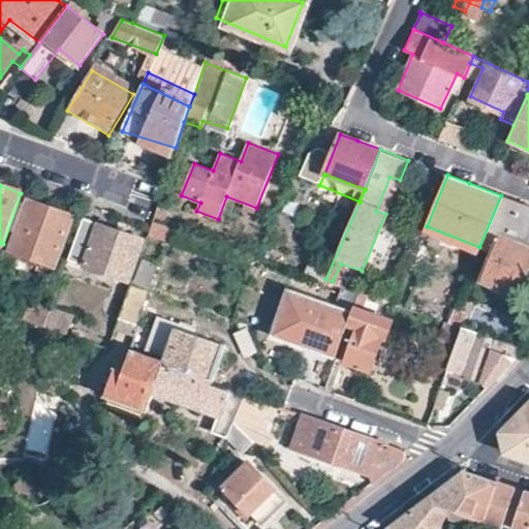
[(528,206),(502,196),(488,229),(501,236),(484,281),(522,297),(528,278),(528,245),(526,244),(528,235),(528,206)]
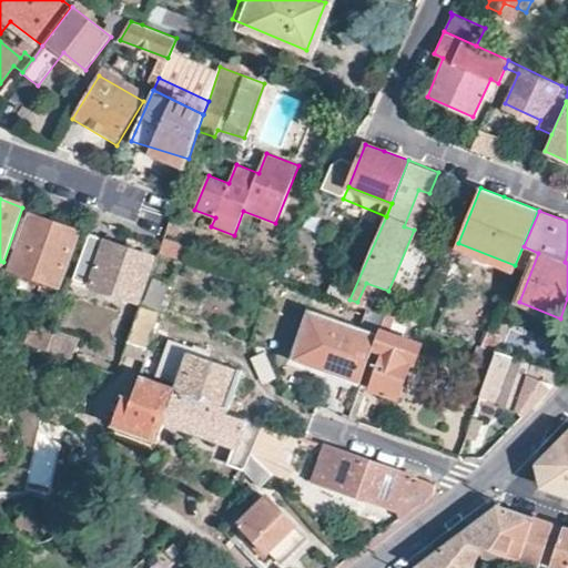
[(79,231),(32,215),(13,269),(60,285),(79,231)]
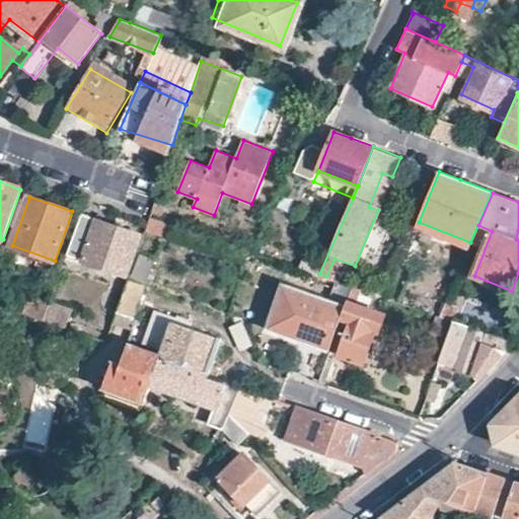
[(138,233),(80,213),(66,253),(124,274),(138,233)]
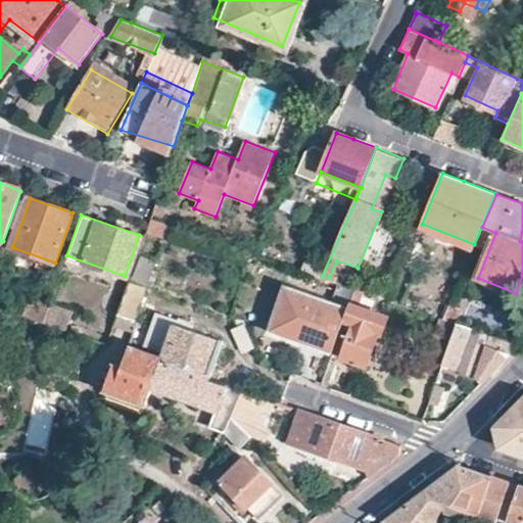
[(173,224),(149,216),(147,222),(144,231),(168,239),(173,224)]
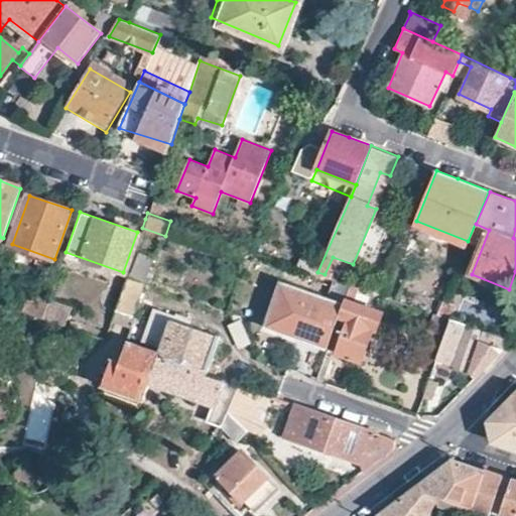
[(131,274),(145,280),(154,259),(141,253),(131,274)]
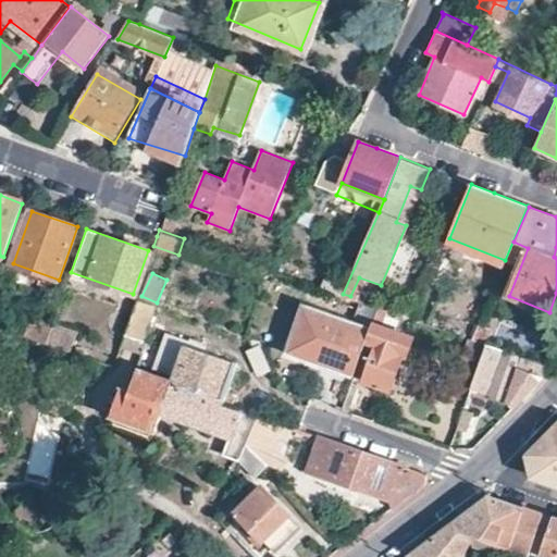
[(152,302),(136,297),(121,343),(137,348),(152,302)]
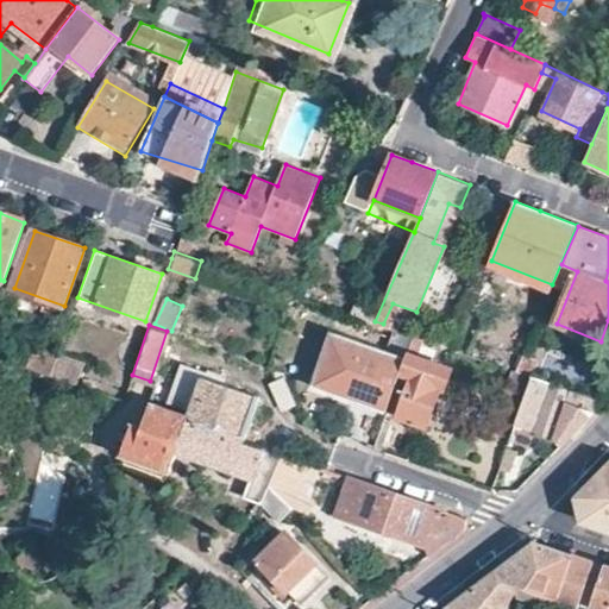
[(403,356),(330,331),(315,374),(333,380),(330,390),(384,409),(403,356)]
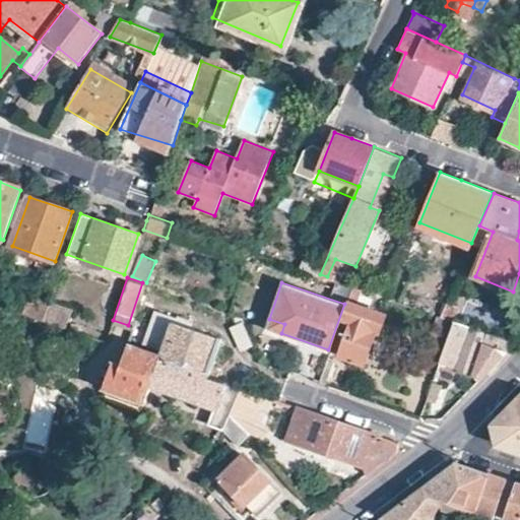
[(360,288),(351,285),(328,349),(336,351),(338,354),(365,363),(376,330),(380,331),(385,314),(355,304),(360,288)]
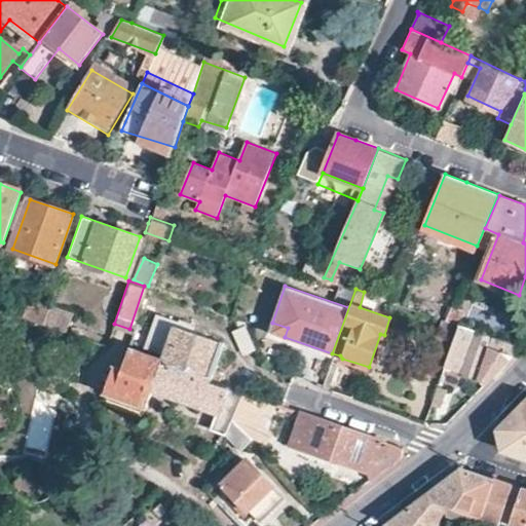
[(48,308),(29,302),(24,316),(43,324),(48,308)]
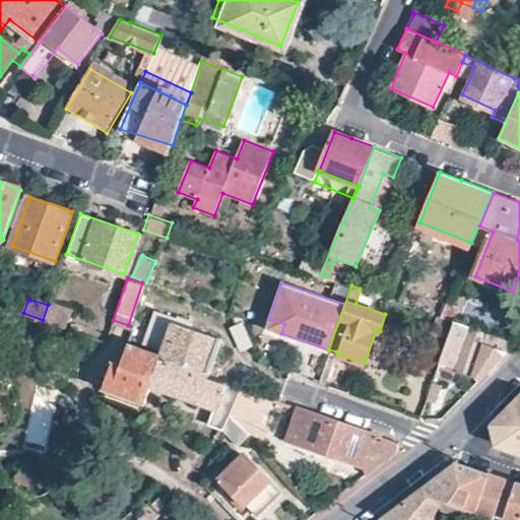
[(48,305),(43,320),(64,327),(70,313),(48,305)]
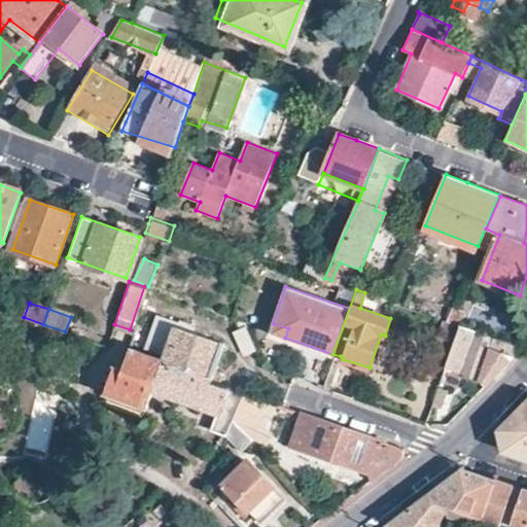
[(155,315),(141,354),(208,377),(219,343),(174,327),(176,322),(155,315)]
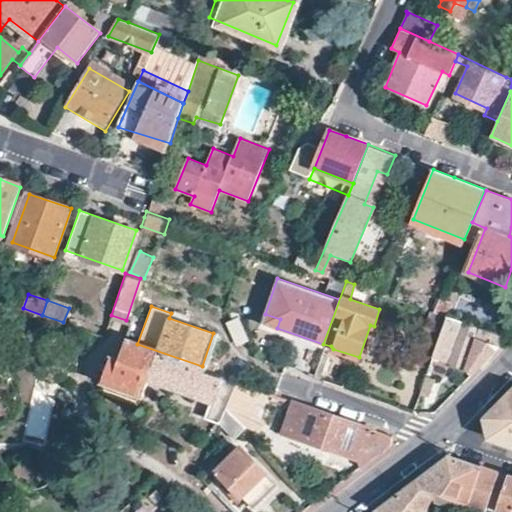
[(446,315),(430,309),(421,338),(436,344),(446,315)]
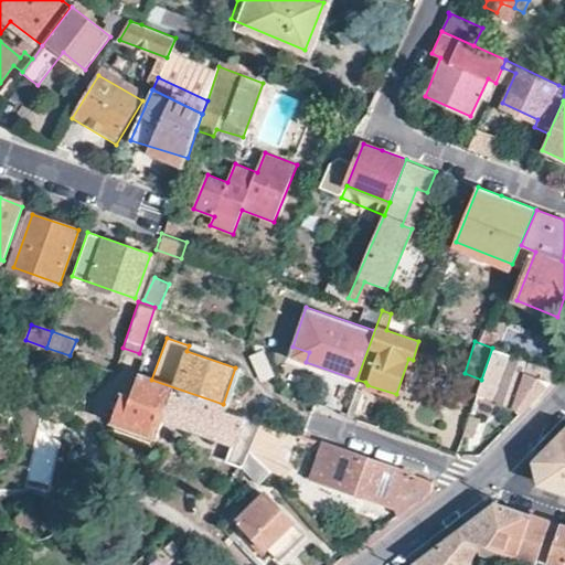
[(560,371),(492,348),(481,380),(477,392),(512,404),(525,372),(550,381),(560,371)]
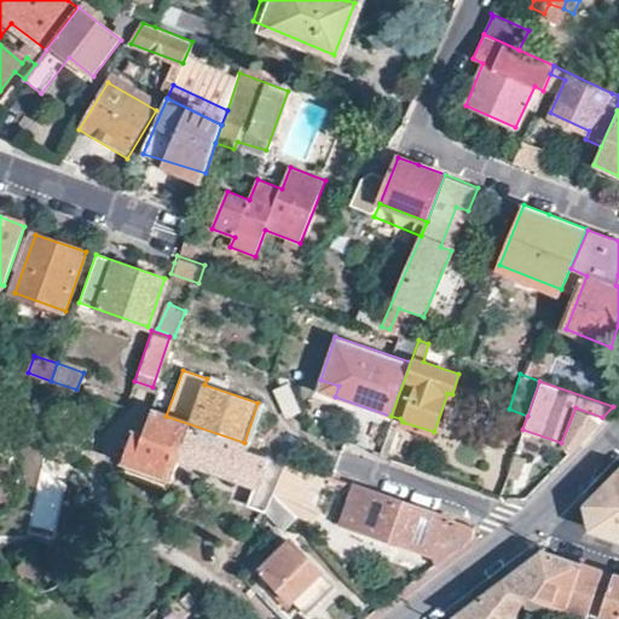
[(166,416),(151,409),(142,440),(131,438),(121,466),(171,482),(179,462),(233,481),(235,476),(256,484),(249,505),(270,513),(275,499),(288,462),(244,443),(166,416)]
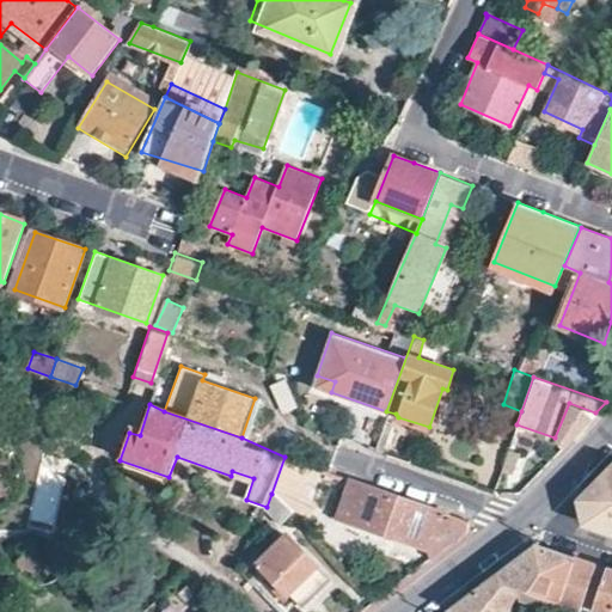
[(311,465),(285,457),(271,494),(294,515),(311,465)]
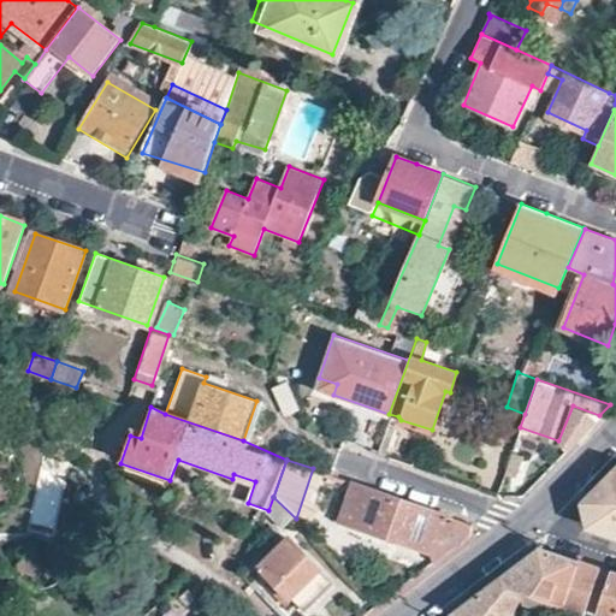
[(615,466),(610,472),(580,502),(587,526),(615,535),(615,466)]
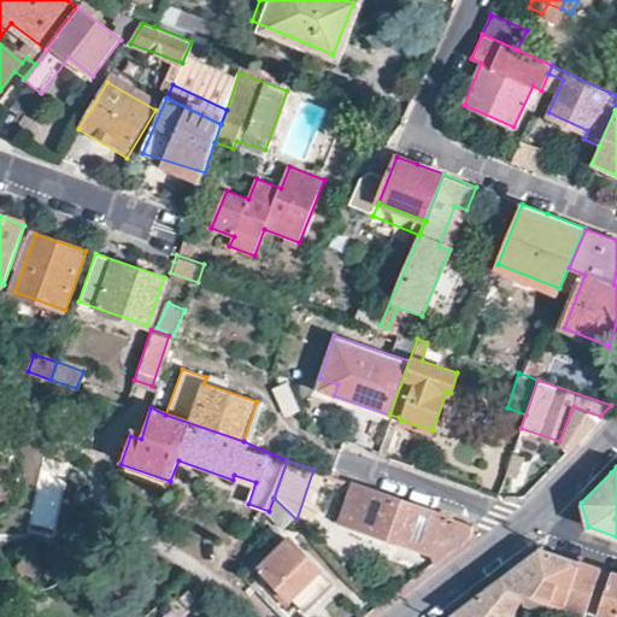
[(471,524),(353,482),(340,522),(428,552),(433,538),(454,546),(470,535),(471,524)]
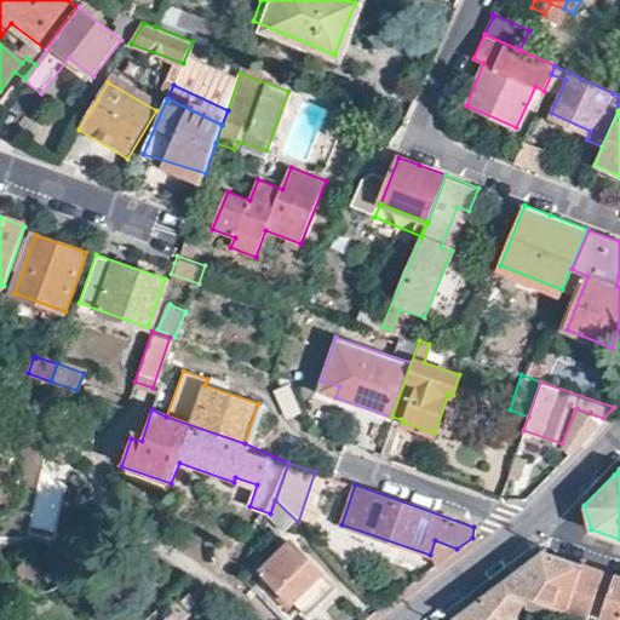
[(275,500),(270,514),(269,517),(290,534),(299,523),(298,522),(275,500)]
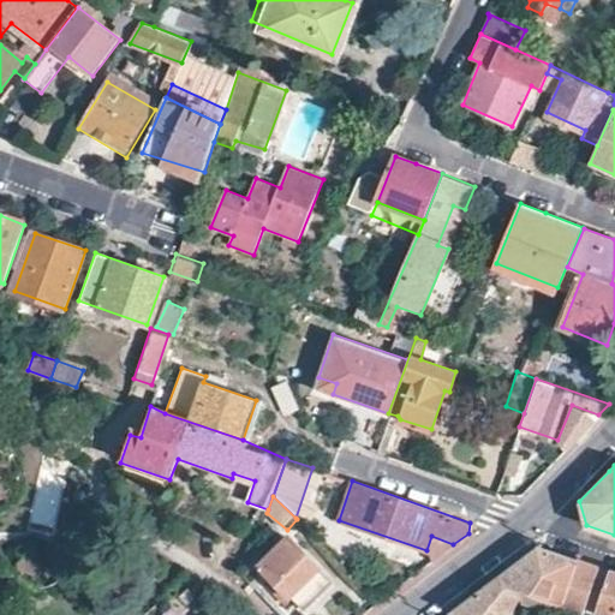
[(332,575),(288,536),(262,562),(272,573),(264,579),(286,601),(293,595),(303,604),(332,575)]
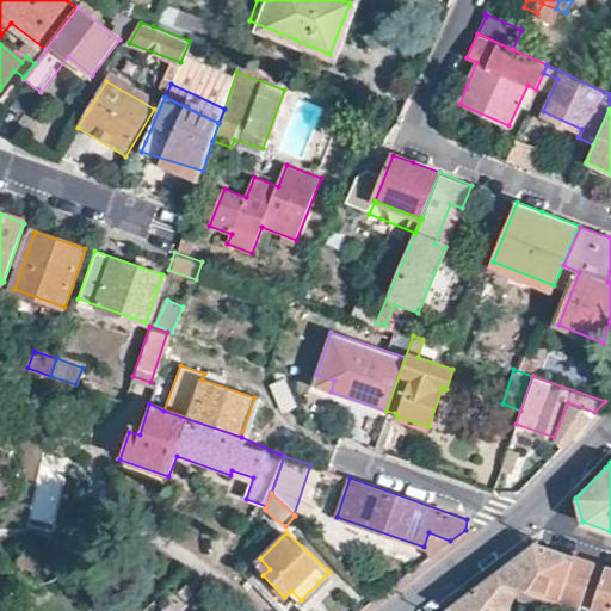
[(586,591),(594,563),(579,559),(534,543),(492,575),(450,608),(461,610),(508,610),(514,596),(525,590),(580,609),(586,591)]
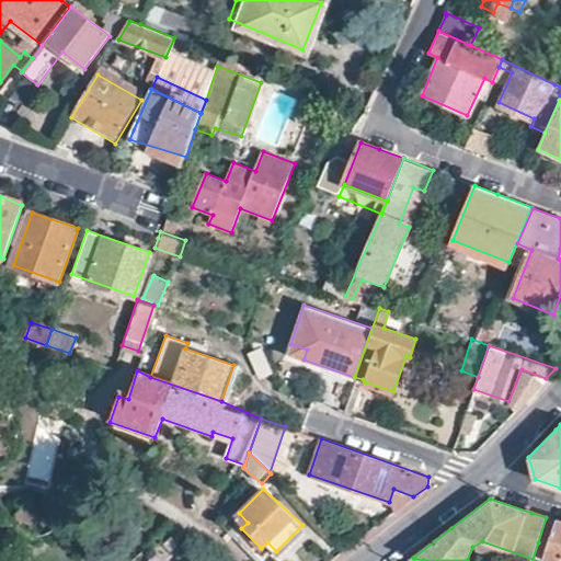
[(558,560),(560,560),(560,522),(546,517),(538,542),(548,547),(545,557),(558,560)]
